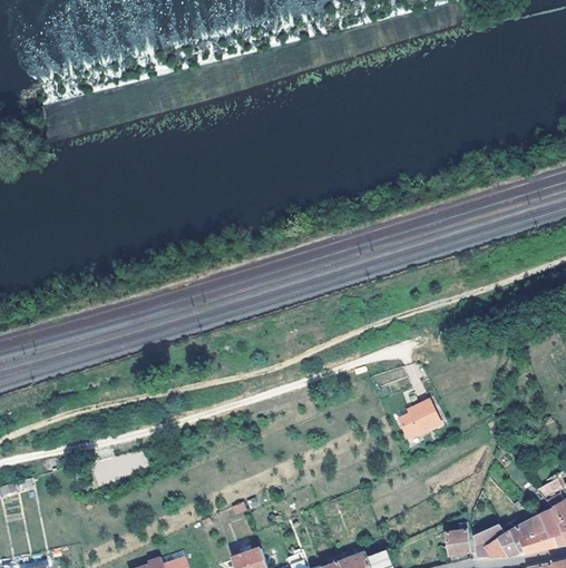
[(396,418),(429,405),(427,399),(410,407),(411,410),(407,411),(407,412),(396,417),(396,418)]
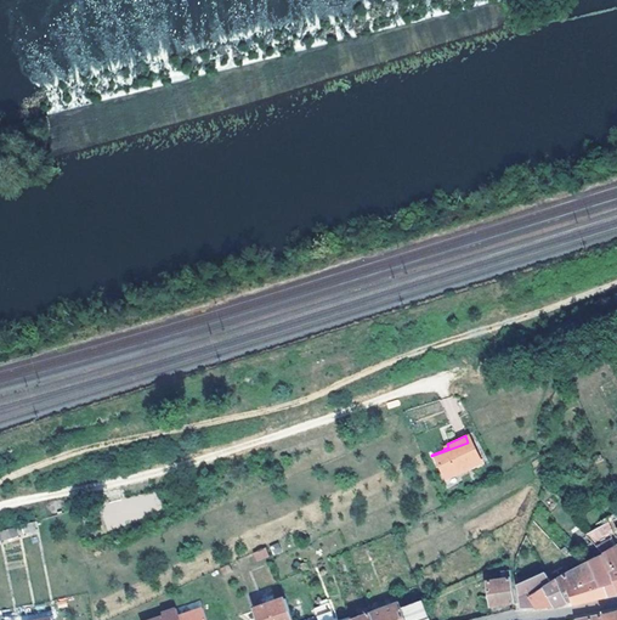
[(431,456),(441,477),(475,460),(468,443),(431,456)]
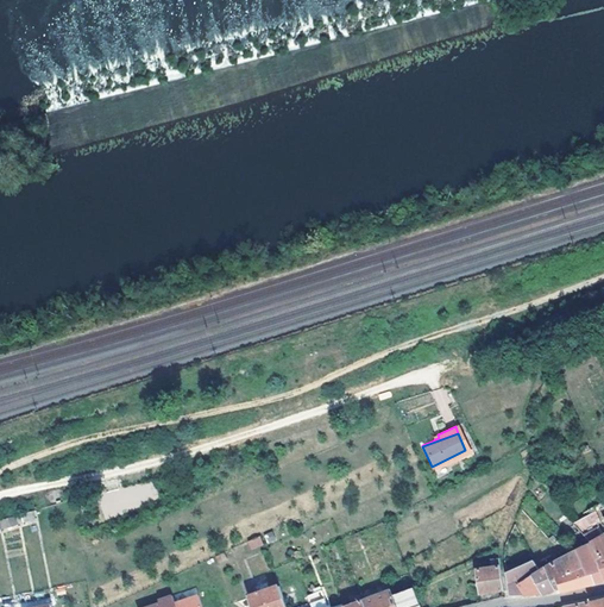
[(465,450),(432,467),(432,468),(466,451),(465,450)]
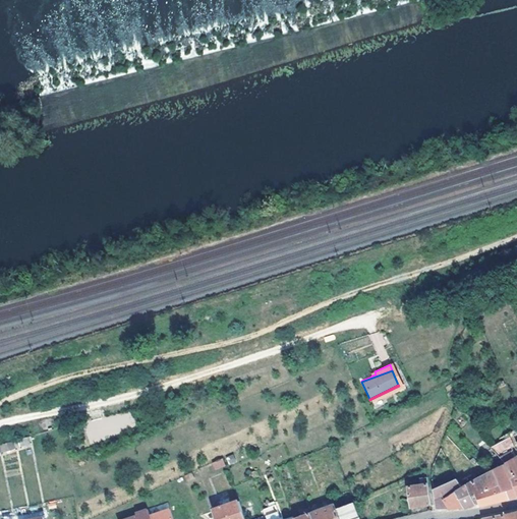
[(119,426),(130,423),(126,411),(115,414),(119,426)]
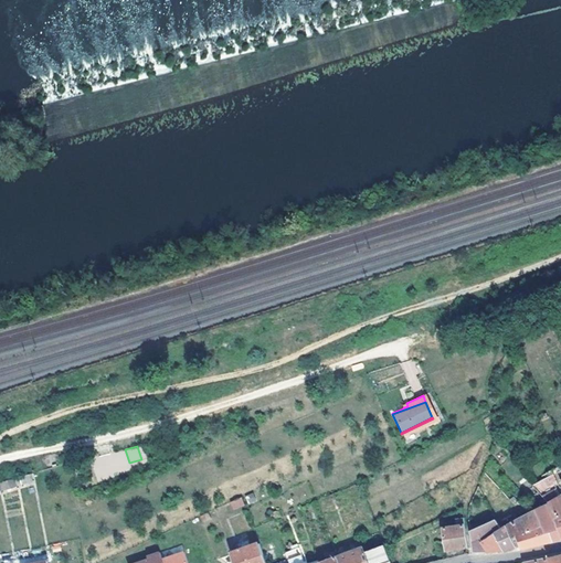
[(530,480),(535,490),(553,481),(548,471),(530,480)]
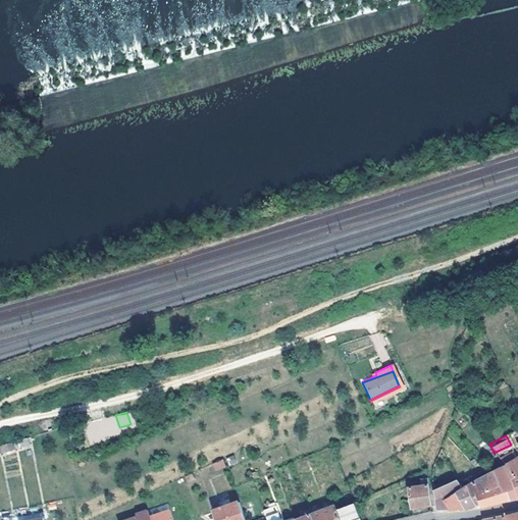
[(0,452),(28,444),(27,436),(0,445),(0,452)]
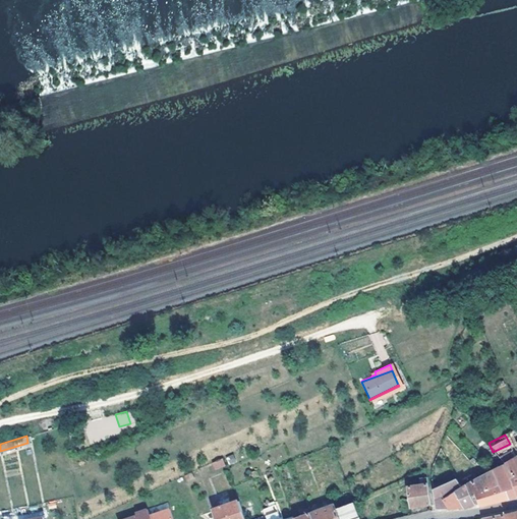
[(464,450),(461,453),(467,459),(470,457),(464,450)]
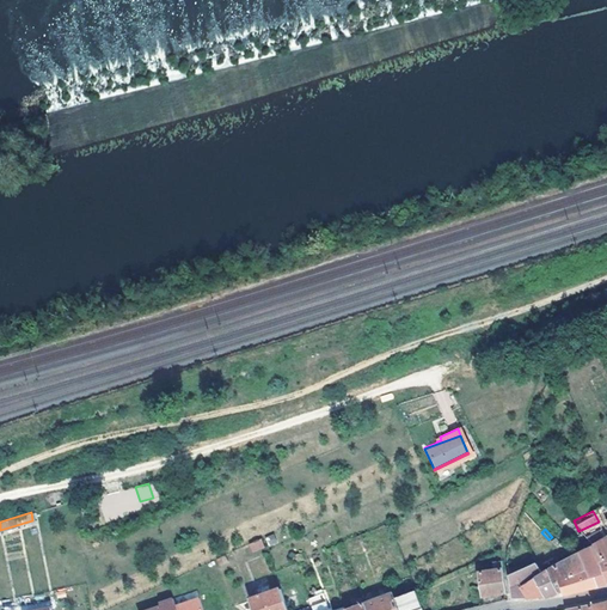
[(261,535),(264,544),(273,541),(269,532),(261,535)]
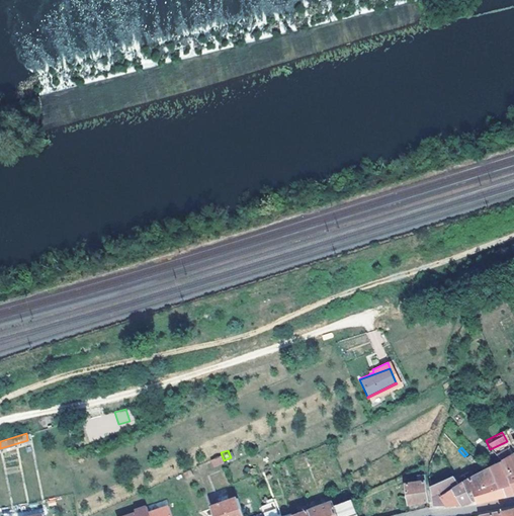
[(217,454),(206,458),(209,465),(220,461),(217,454)]
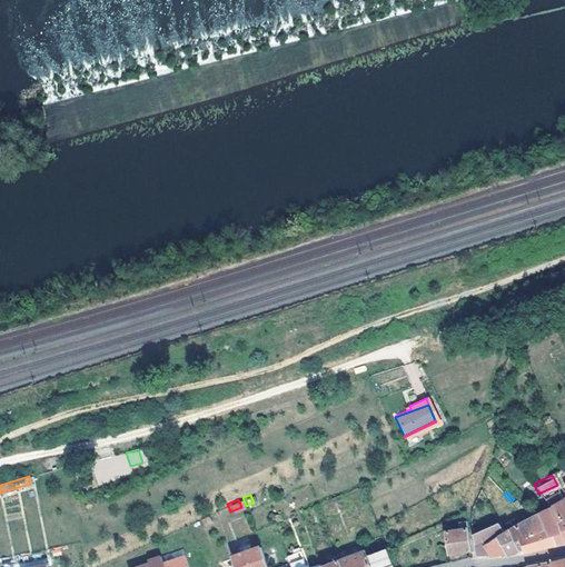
[(564,499),(549,507),(562,540),(564,539),(564,499)]
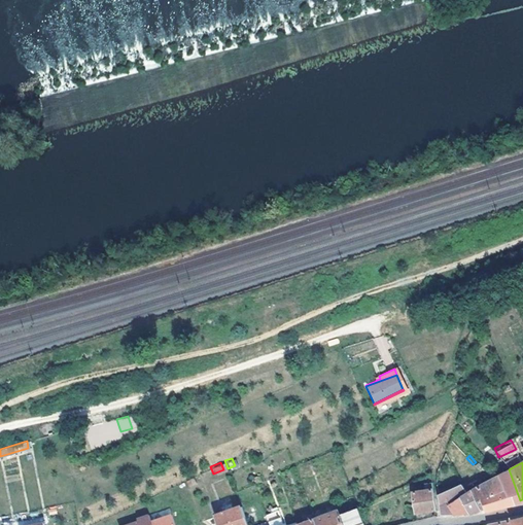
[(520,500),(509,469),(495,475),(503,488),(507,487),(510,501),(503,502),(504,505),(515,503),(520,501),(520,500)]
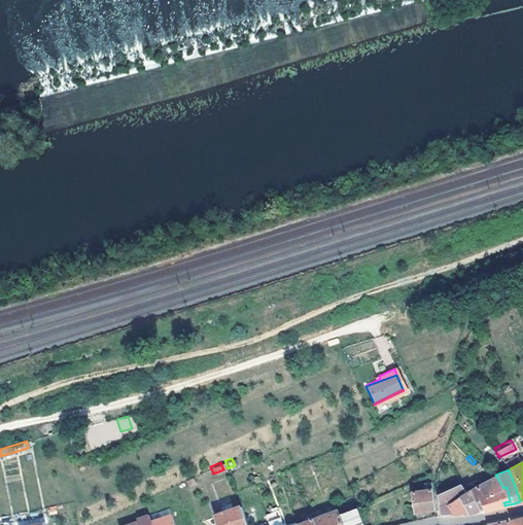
[(481,499),(503,488),(495,475),(471,489),(478,509),(480,508),(482,508),(483,506),(481,499)]
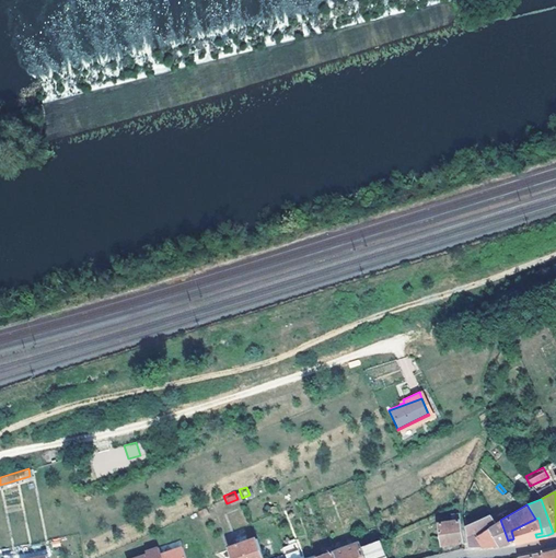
[(450,520),(437,522),(431,523),(432,533),(438,533),(439,544),(461,541),(460,535),(458,511),(450,512),(450,520)]
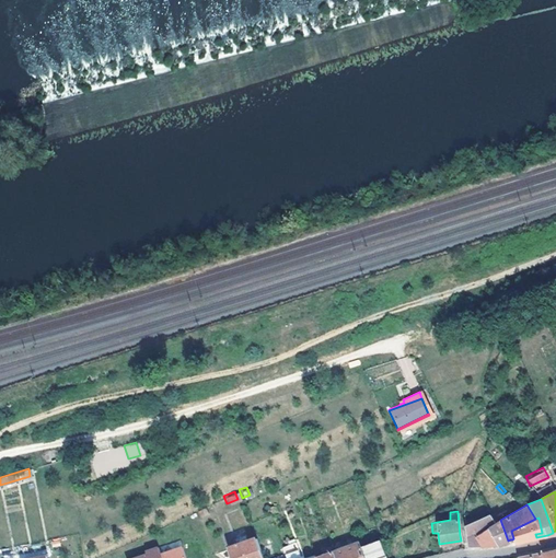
[(542,533),(539,518),(535,519),(511,531),(513,538),(512,539),(513,543),(531,539),(536,537),(535,534),(542,533)]
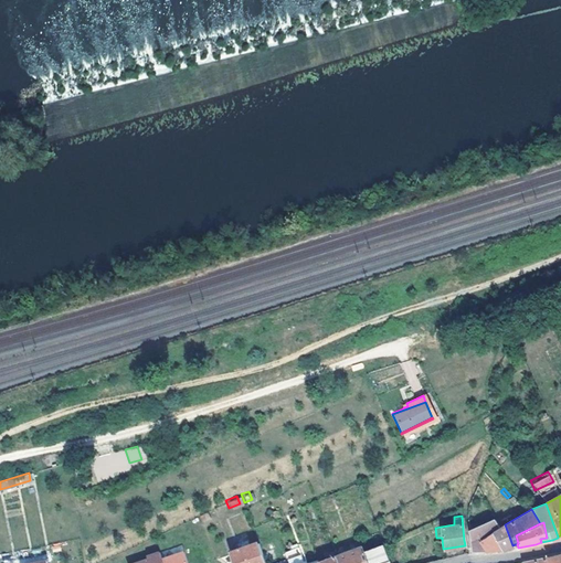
[(506,549),(512,545),(505,524),(493,532),(500,550),(501,551),(506,549)]
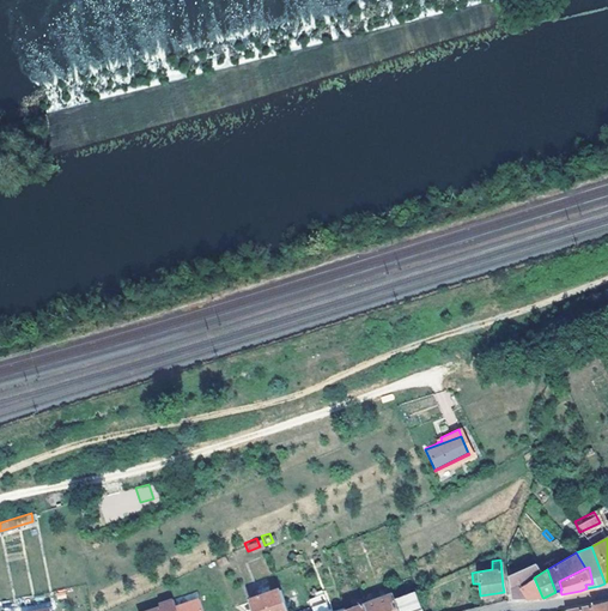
[(526,598),(542,597),(534,578),(520,585),(517,581),(509,585),(510,598),(526,597),(526,598)]
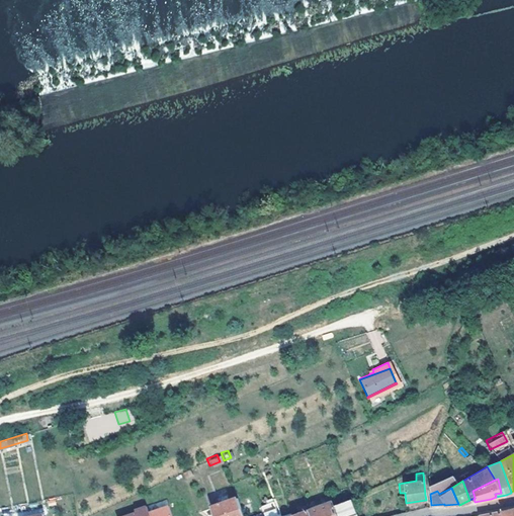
[(242,515),(236,497),(209,505),(212,515),(242,515)]
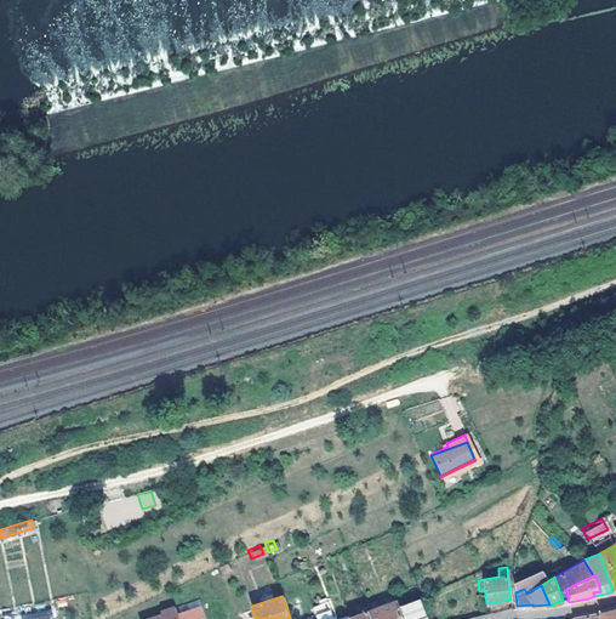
[(415,618),(426,615),(420,597),(395,606),(394,601),(369,609),(368,611),(370,618),(415,618)]
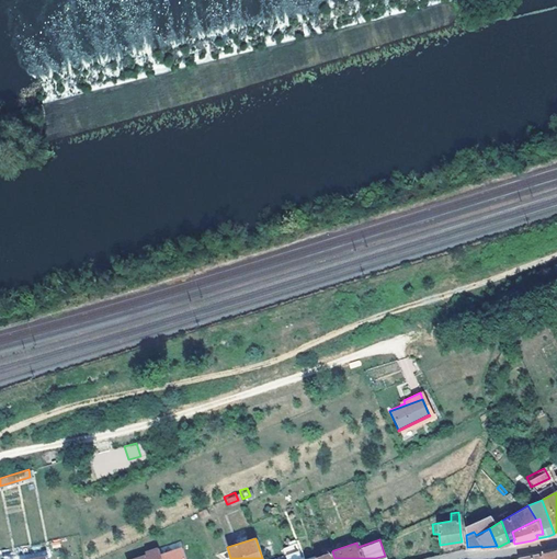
[(161,558),(185,558),(181,546),(160,554),(161,558)]
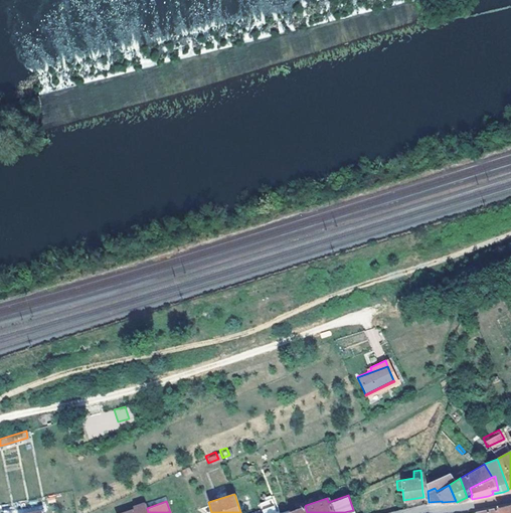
[(123,512),(148,512),(147,508),(145,503),(134,507),(134,509),(123,512)]
